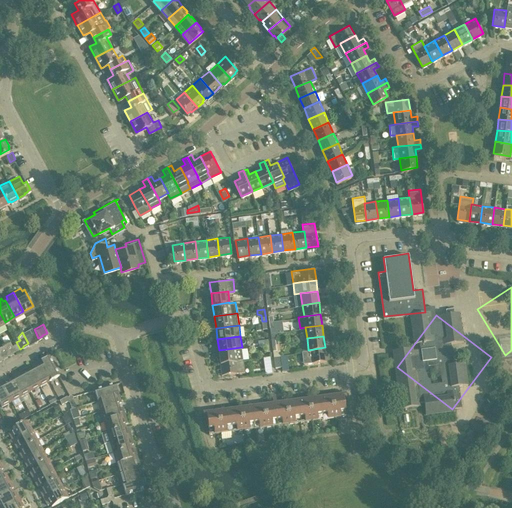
[(16,342),(12,344),(10,340),(4,343),(9,353),(15,350),(16,351),(20,349),(16,342)]
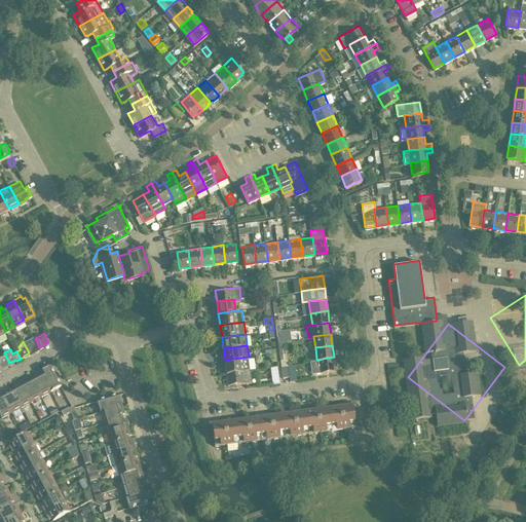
[(0,355),(0,368),(0,369),(4,367),(4,366),(9,363),(4,352),(0,355)]
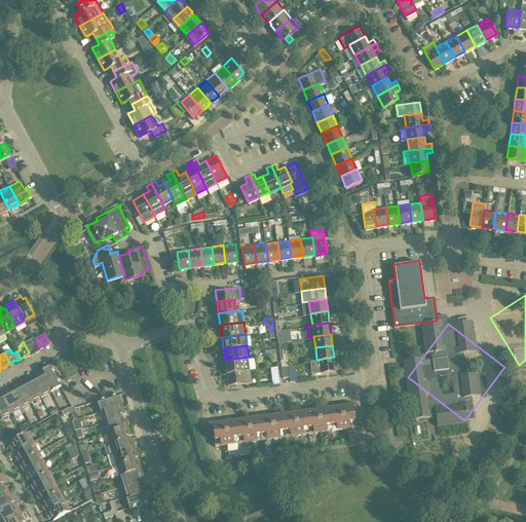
[(250,368),(249,357),(225,360),(226,371),(250,368)]
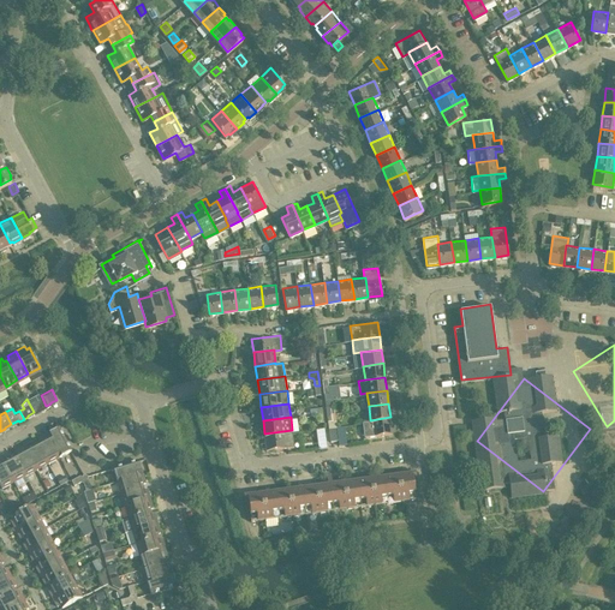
[(370,420),(370,419),(363,420),(364,435),(392,431),(390,417),(370,420)]
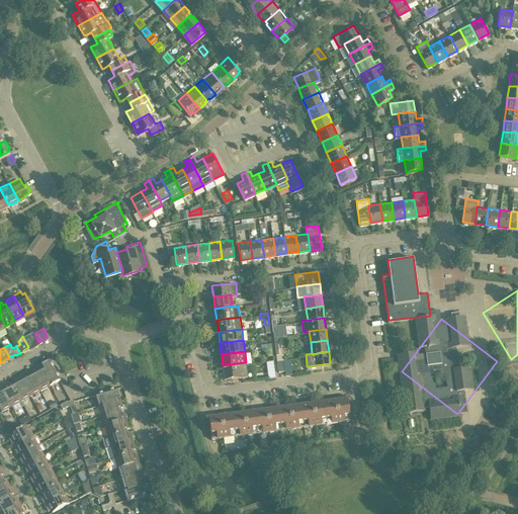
[(46,372),(56,367),(50,357),(39,363),(46,372)]
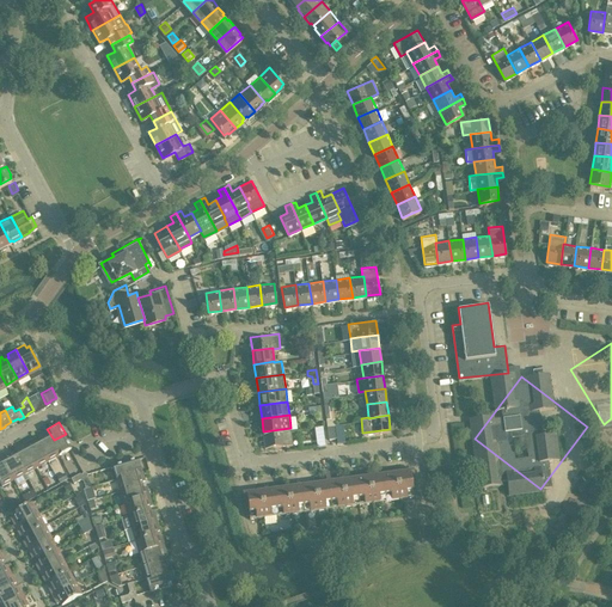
[(291,428),(263,431),(265,446),(293,442),(291,428)]
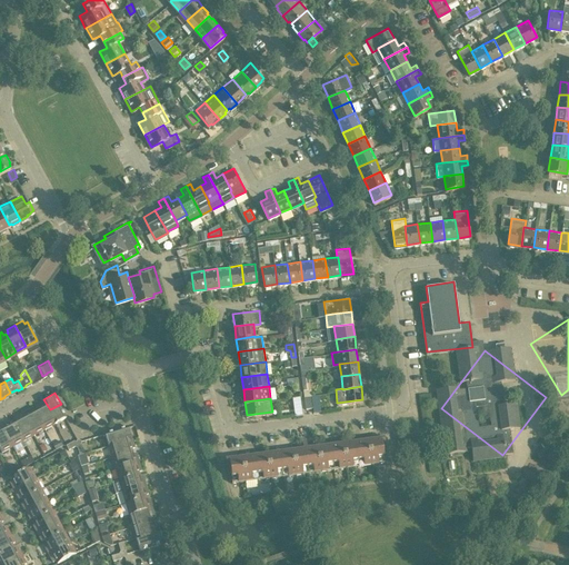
[(56,420),(50,409),(43,399),(36,404),(38,406),(35,407),(45,426),(56,420)]
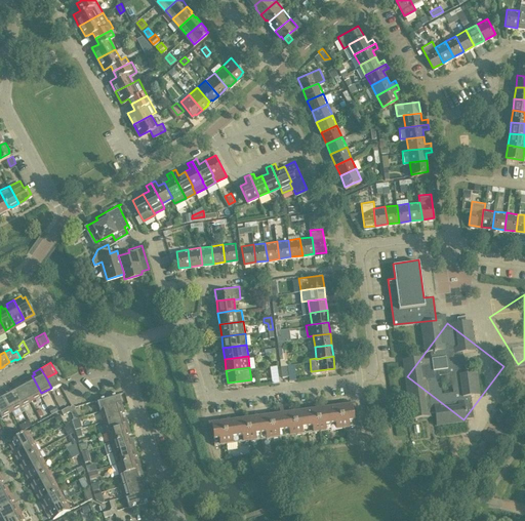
[(62,383),(56,372),(46,377),(51,388),(62,383)]
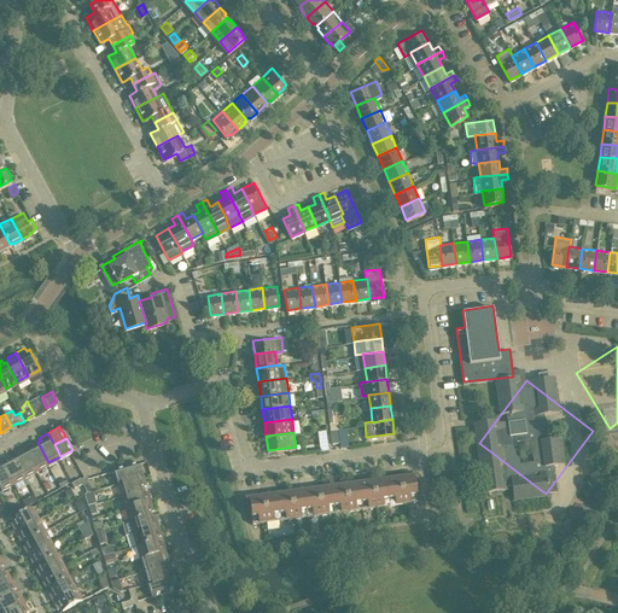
[(34,441),(24,445),(38,468),(48,462),(38,442),(35,444),(34,441)]
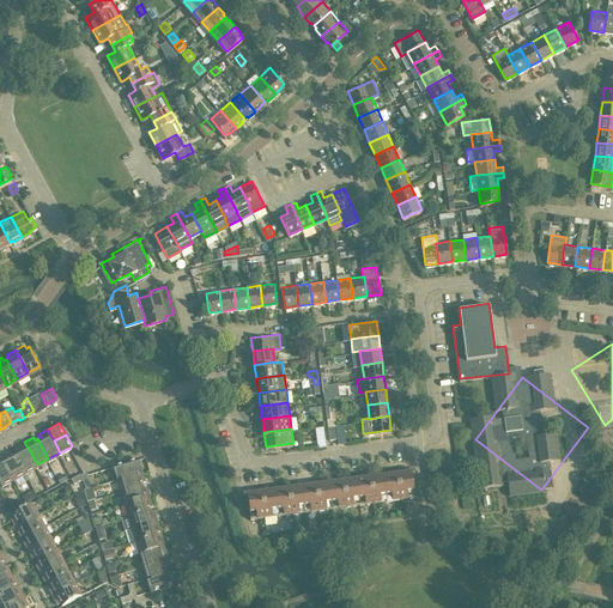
[(37,464),(24,442),(16,447),(17,449),(14,451),(25,470),(37,464)]
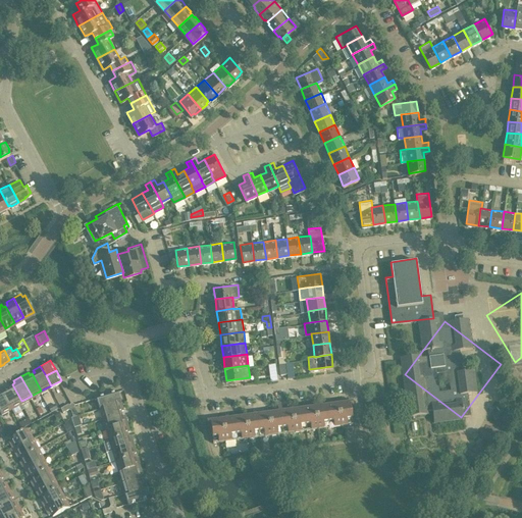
[(21,401),(12,384),(10,385),(8,382),(1,386),(11,406),(21,401)]
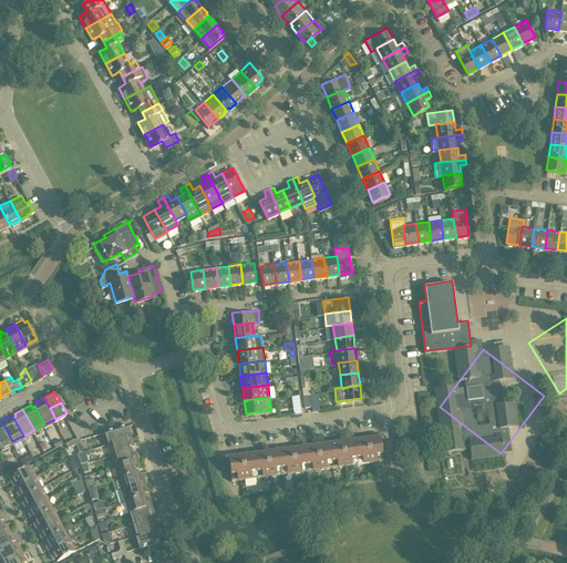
[(12,441),(1,420),(0,420),(0,443),(1,448),(12,441)]
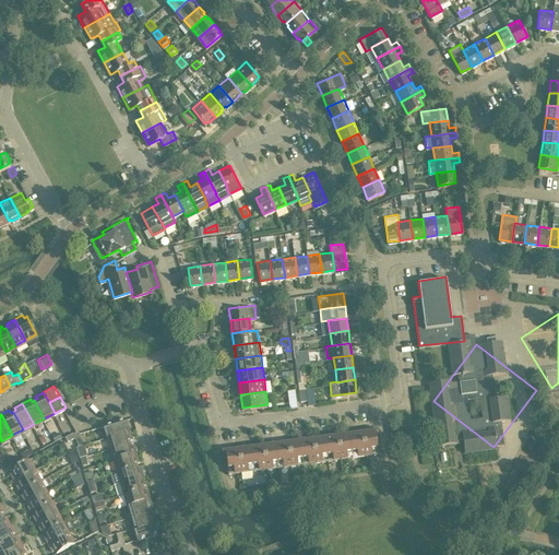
[(118,430),(130,427),(127,416),(115,420),(118,430)]
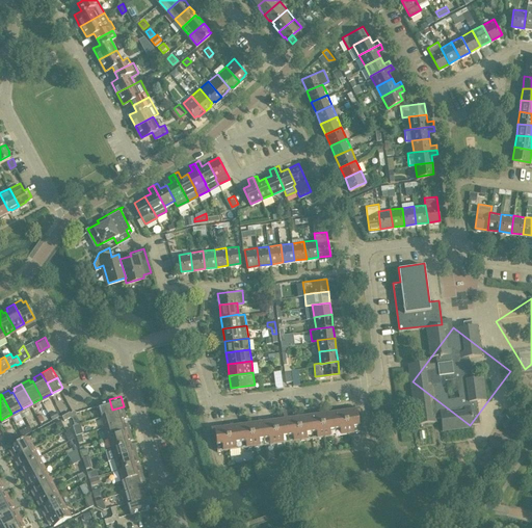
[(112,410),(109,399),(98,402),(102,413),(112,410)]
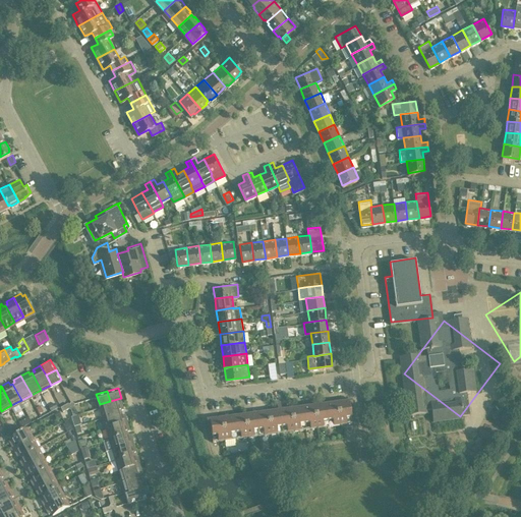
[(121,398),(110,401),(100,404),(103,415),(121,410),(120,407),(123,406),(121,398)]
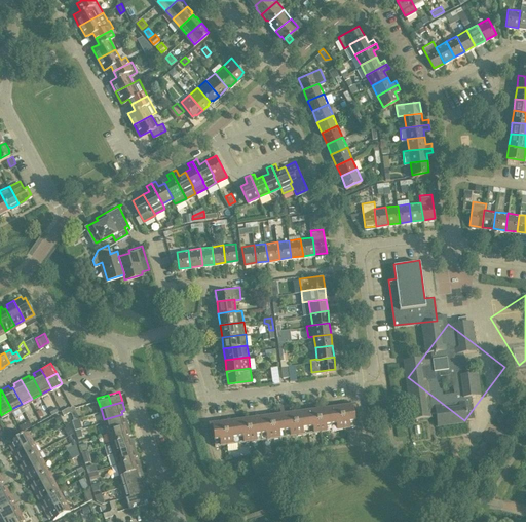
[(354,402),(306,409),(309,432),(354,425),(353,416),(357,416),(354,402)]
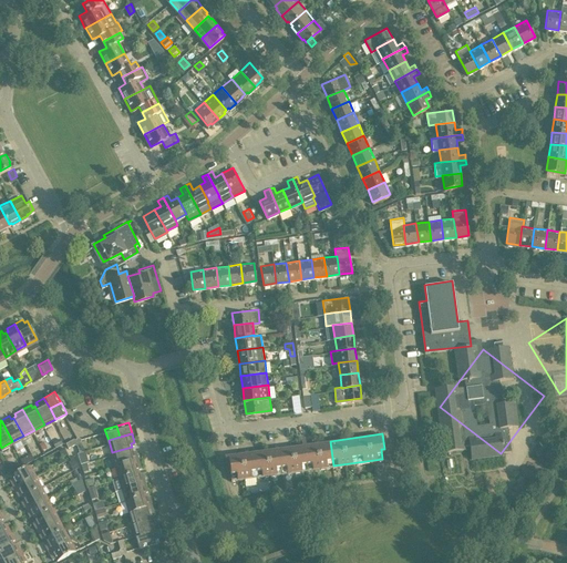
[(60,436),(52,440),(55,446),(63,441),(60,436)]
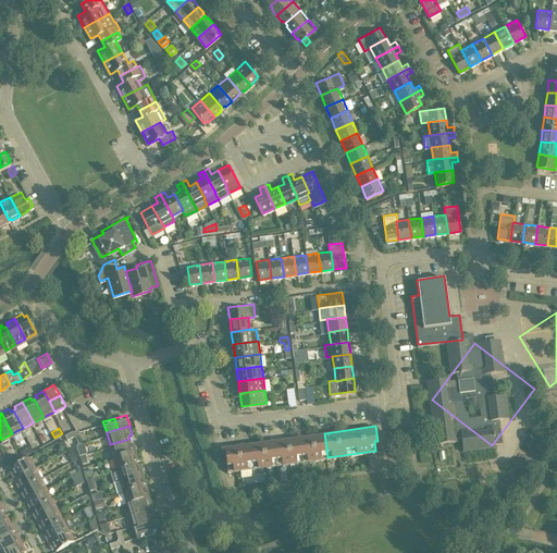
[(73,429),(65,433),(67,438),(73,434),(75,429),(73,429)]
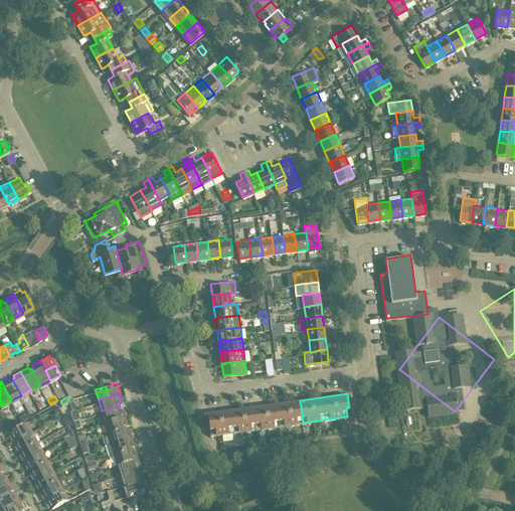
[(300,400),(275,403),(251,406),(254,429),(303,422),(300,400)]
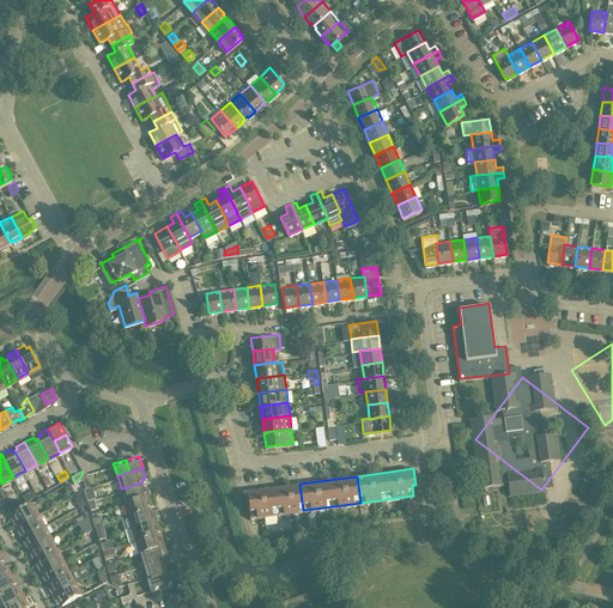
[(73,487),(70,480),(62,484),(67,491),(73,487)]
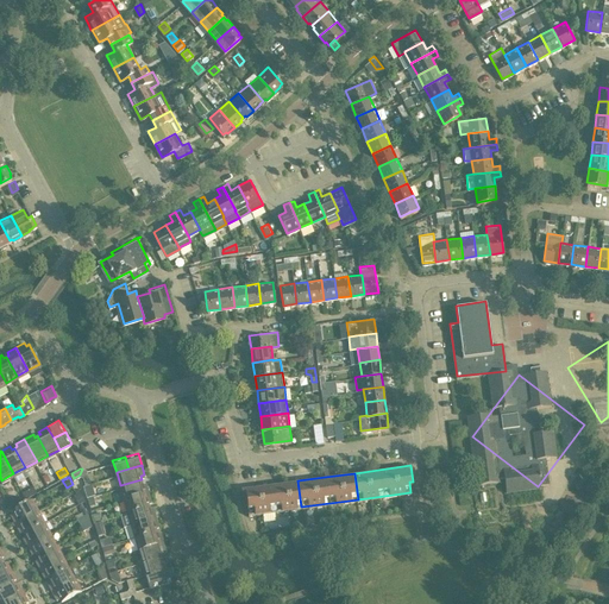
[(143,482),(142,479),(120,485),(124,497),(149,490),(146,480),(143,482)]
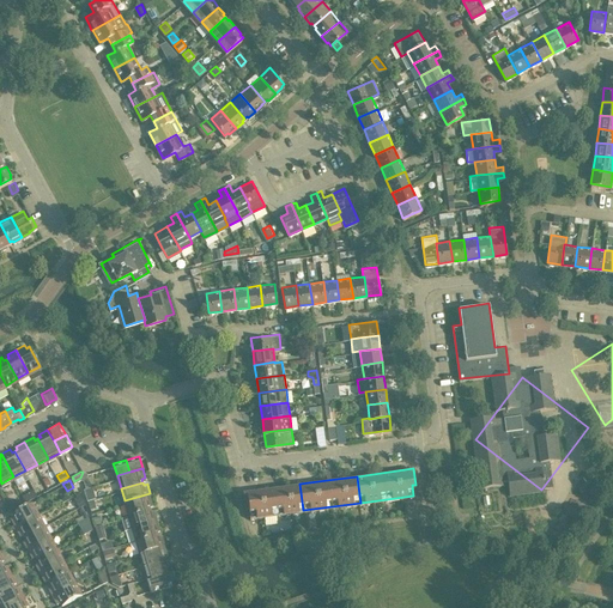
[(303,510),(299,484),(243,491),(246,508),(249,506),(250,517),(303,510)]
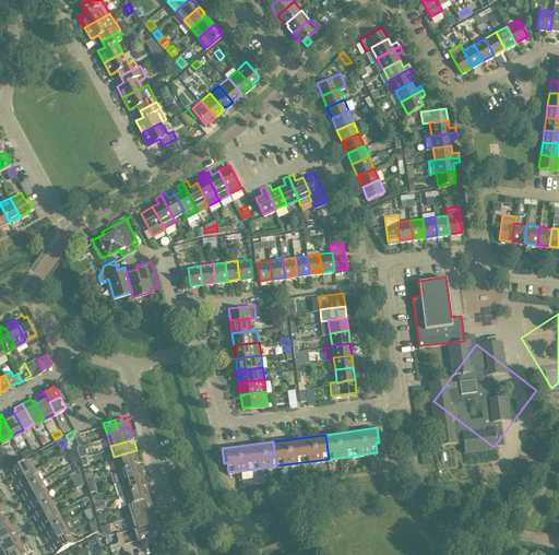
[(76,445),(80,455),(85,453),(86,453),(83,443),(79,444),(76,445)]
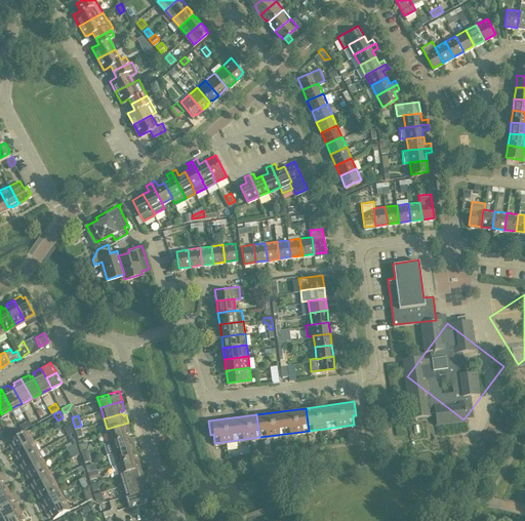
[(128,423),(107,429),(110,440),(128,434),(127,432),(130,431),(128,423)]
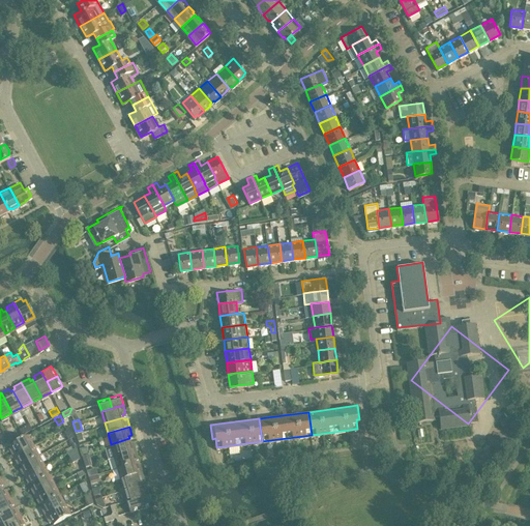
[(65,431),(68,437),(74,434),(70,428),(65,431)]
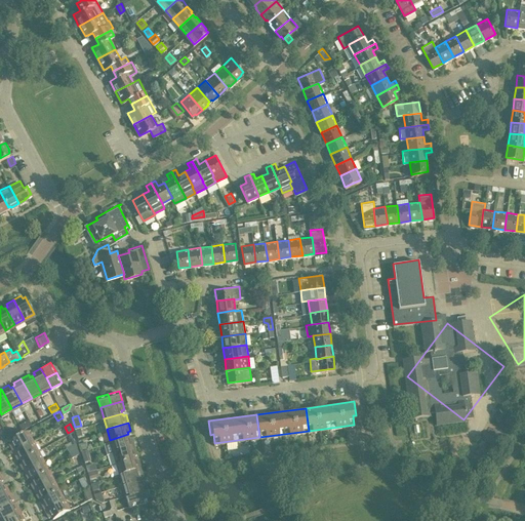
[(6,428),(9,433),(10,435),(11,434),(15,432),(11,426),(6,428)]
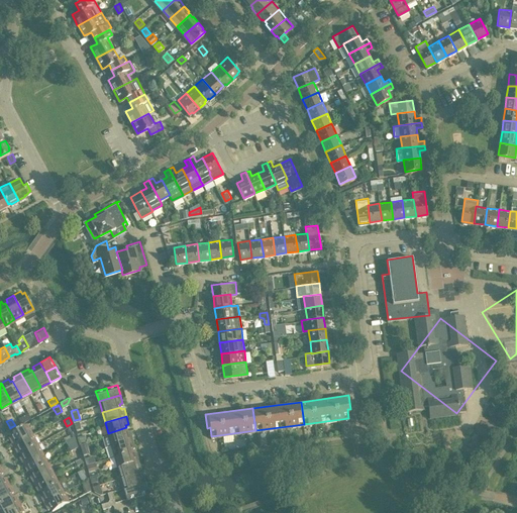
[(13,442),(31,432),(26,422),(10,431),(11,433),(9,435),(13,442)]
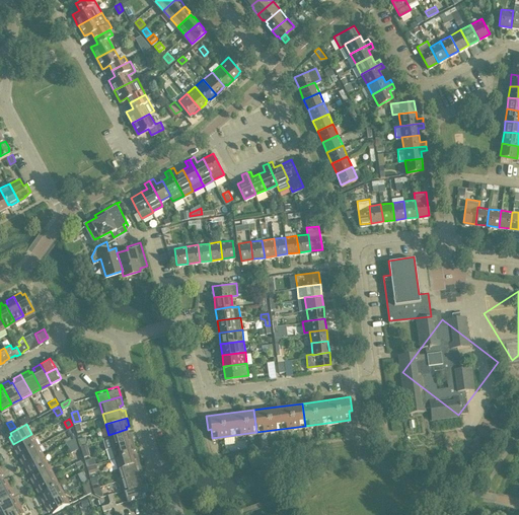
[(67,440),(75,436),(73,431),(72,432),(71,428),(67,429),(70,435),(65,437),(67,440)]
